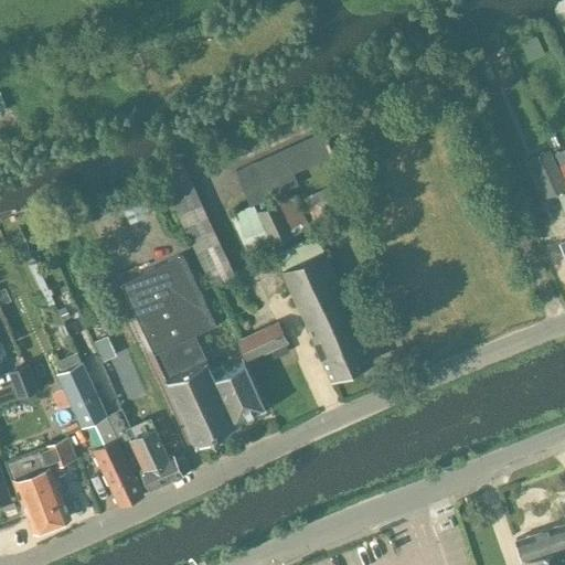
[(537,35),(521,43),(529,61),(545,53),(537,35)]
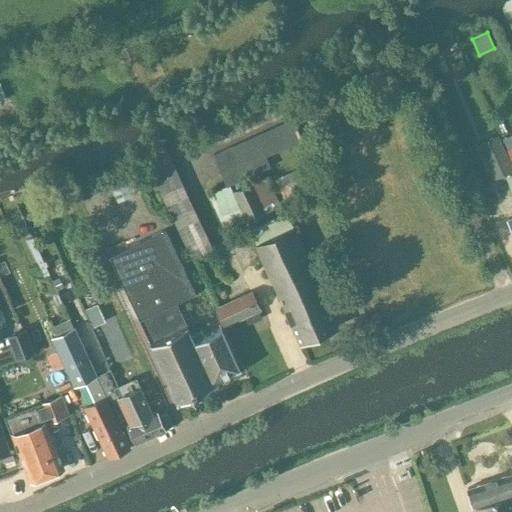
[(463,60),(450,66),(456,80),(469,75),(463,60)]
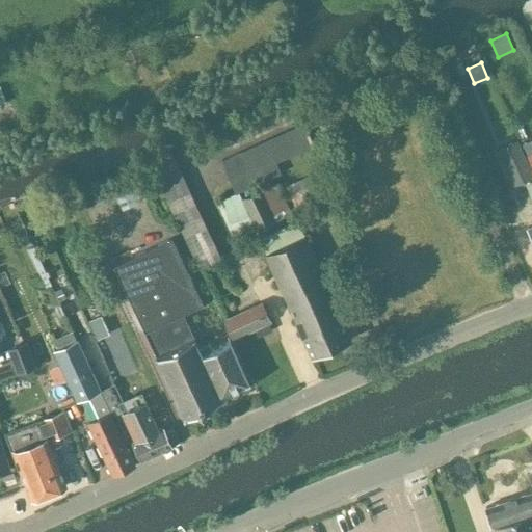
[(303,124),(222,161),(237,193),(281,173),(276,163),(314,147),(303,124)]
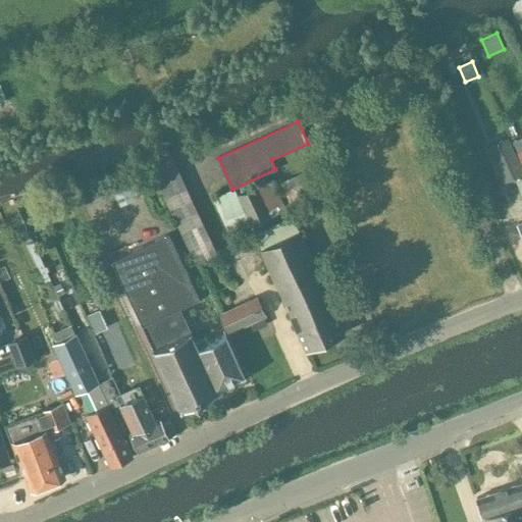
[(517,152),(521,163),(521,137),(513,141),(518,151),(517,152)]
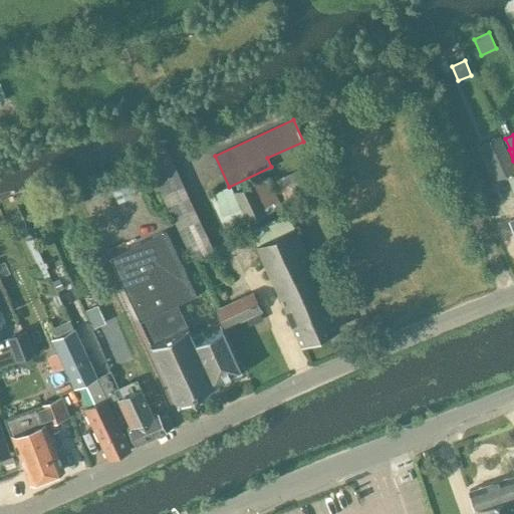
[(513,168),(500,136),(482,144),(488,157),(498,180),(513,172),(513,168)]
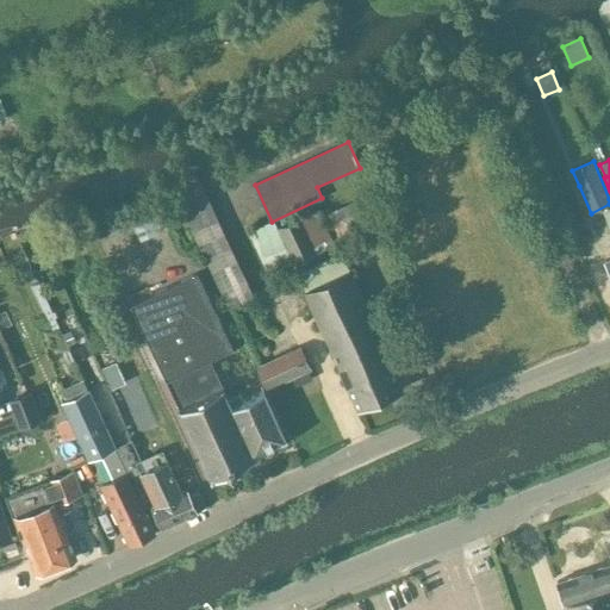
[(228,309),(254,297),(195,172),(169,184),(228,309)]
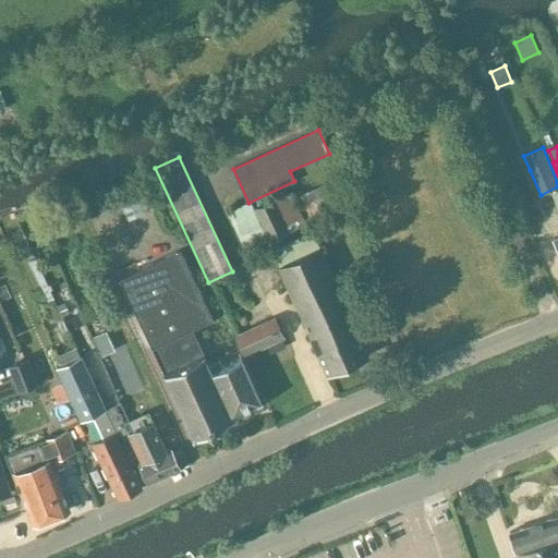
[(326,183),(300,194),(311,220),(337,209),(326,183)]
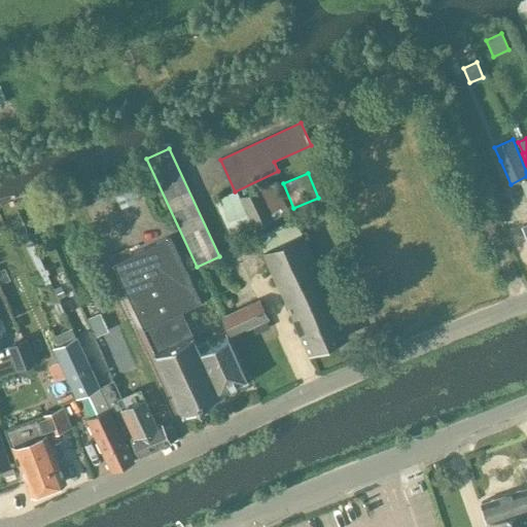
[(232,238),(288,213),(273,180),(217,205),(232,238)]
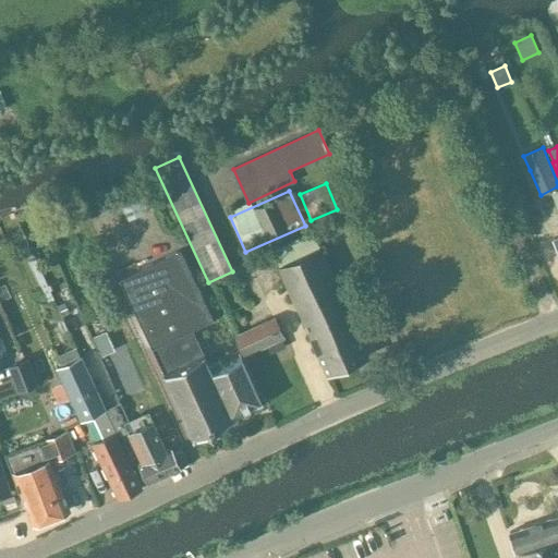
[(360,336),(318,244),(313,231),(271,250),(279,266),(279,267),(318,354),(360,336)]
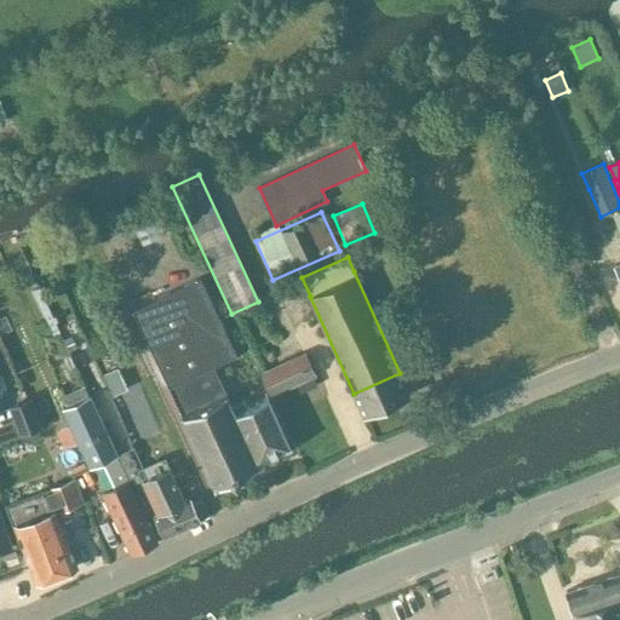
[(131,310),(168,388),(213,366),(237,355),(200,277),(131,310)]
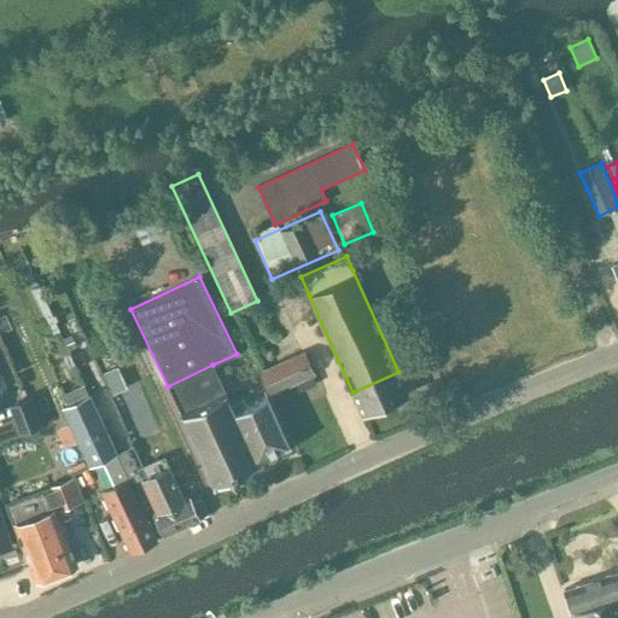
[(272,395),(314,374),(304,353),(261,372),(272,395)]
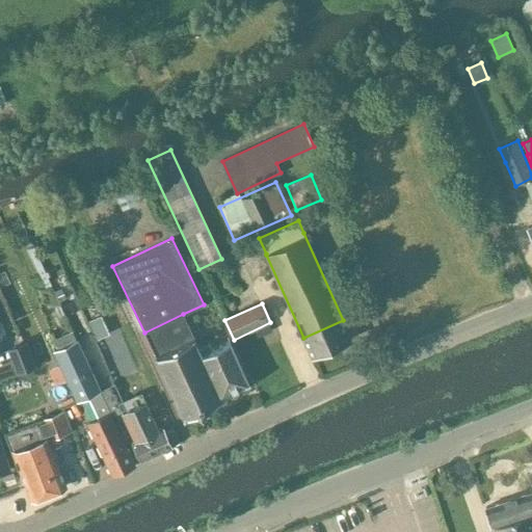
[(183,314),(144,333),(156,355),(155,355),(185,417),(222,399),(221,397),(223,396),(203,353),(195,339),(195,337),(194,337),(183,314)]
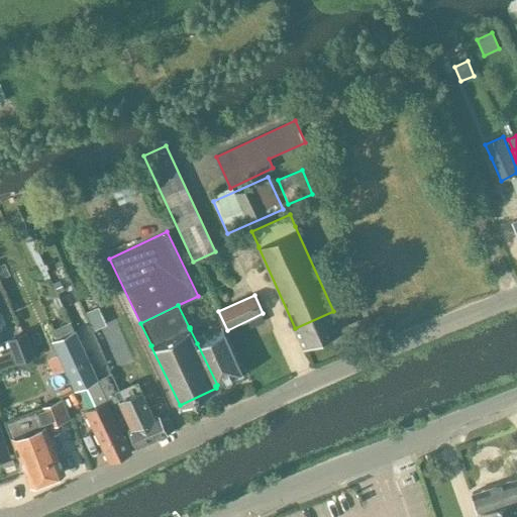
[(99,307),(87,312),(95,329),(107,324),(99,307)]
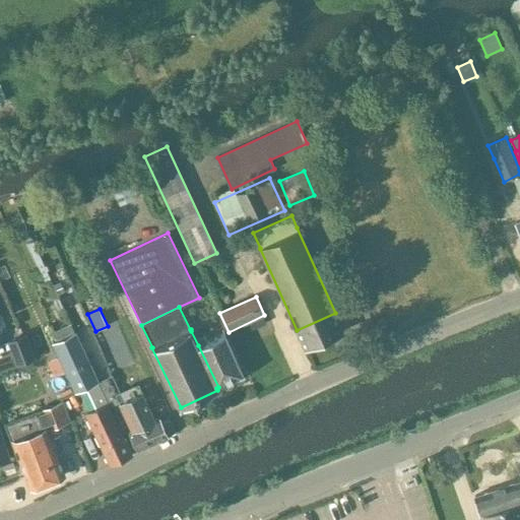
[(335,313),(297,330),(305,349),(344,331),(342,328),(350,324),(343,309),(335,313)]
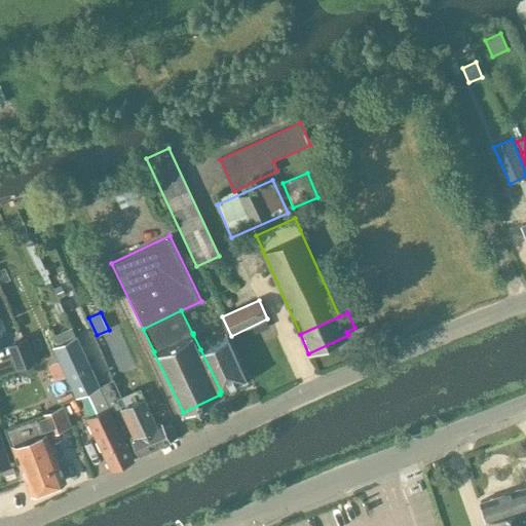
[(86,391),(99,385),(76,337),(53,347),(76,397),(86,391)]
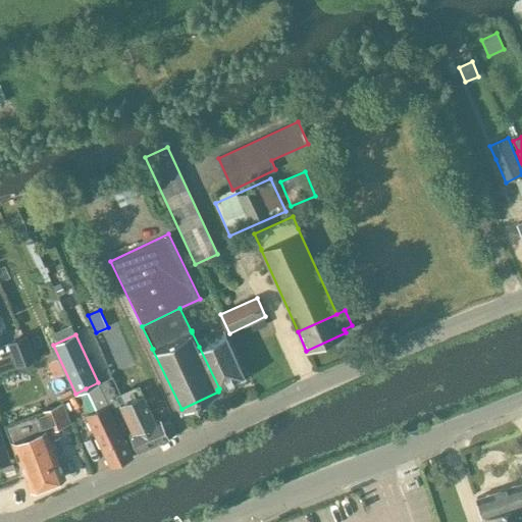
[(199,347),(219,388),(246,375),(225,334),(199,347)]
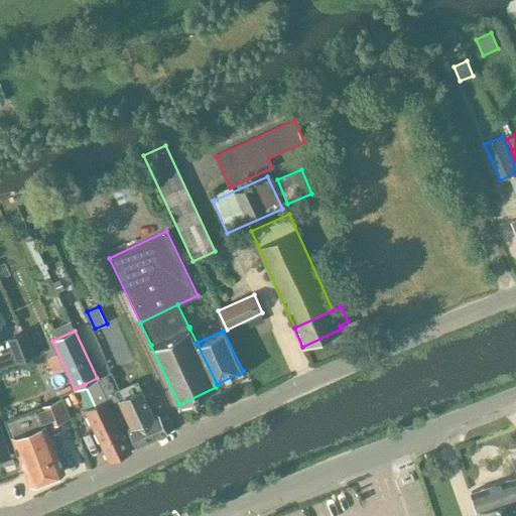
[(35,355),(25,332),(7,339),(11,349),(0,353),(0,368),(16,362),(16,363),(35,355)]
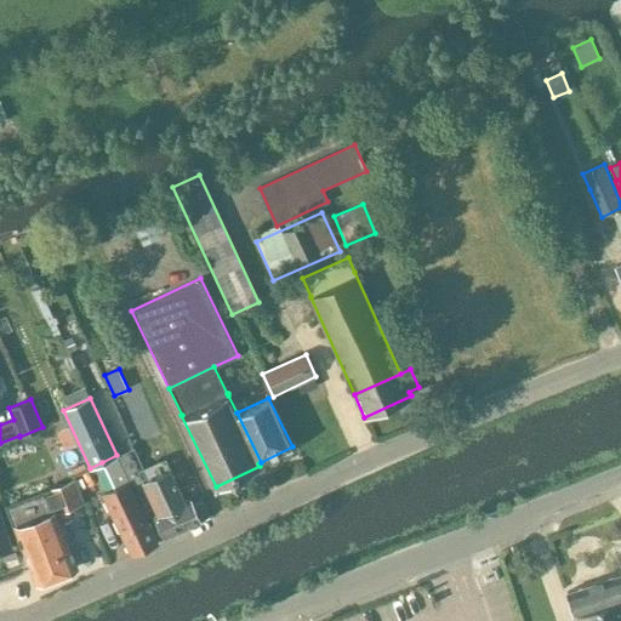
[(134,448),(117,455),(131,485),(143,480),(159,514),(186,502),(170,469),(166,460),(143,469),(134,448)]
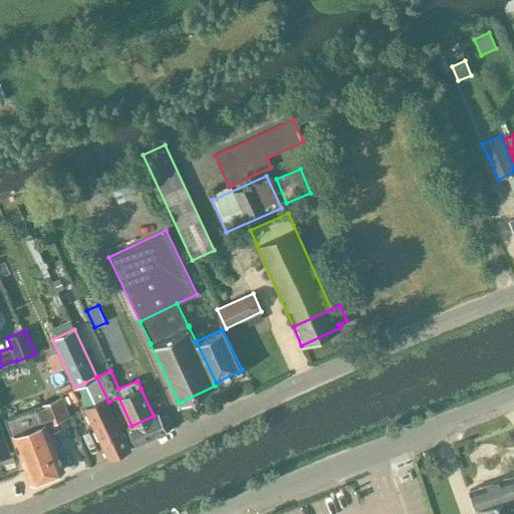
[(96,376),(84,382),(94,404),(85,409),(108,460),(109,460),(131,450),(108,402),(96,376)]
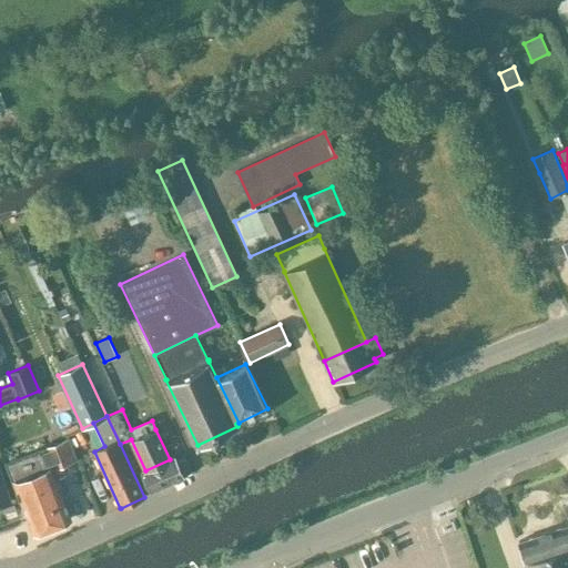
[(6,462),(12,482),(33,534),(71,519),(54,477),(66,474),(62,465),(75,459),(67,438),(6,462)]
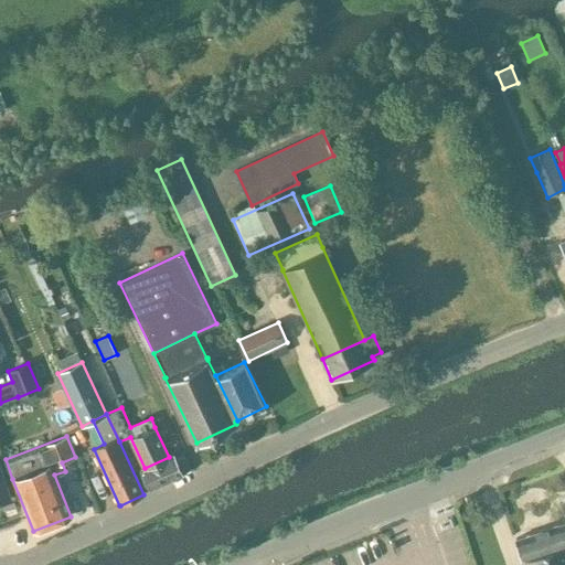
[(145,468),(141,469),(150,489),(182,475),(190,470),(183,456),(176,460),(173,455),(169,457),(145,468)]
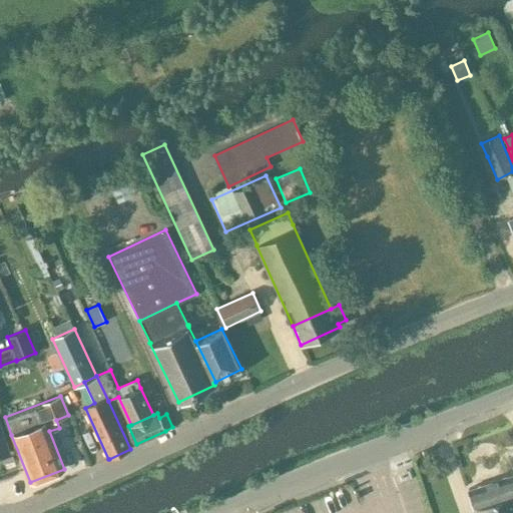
[(0,457),(11,454),(0,423),(0,457)]
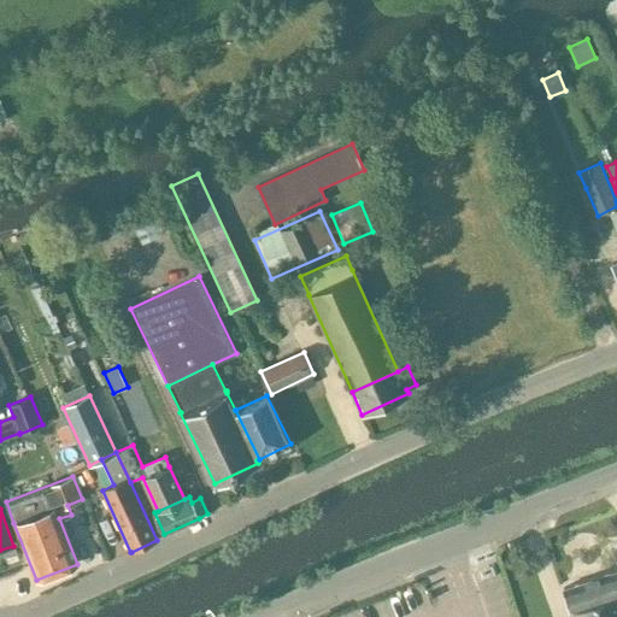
[(616,569),(564,587),(573,613),(606,601),(611,616),(615,616),(616,616),(616,569)]
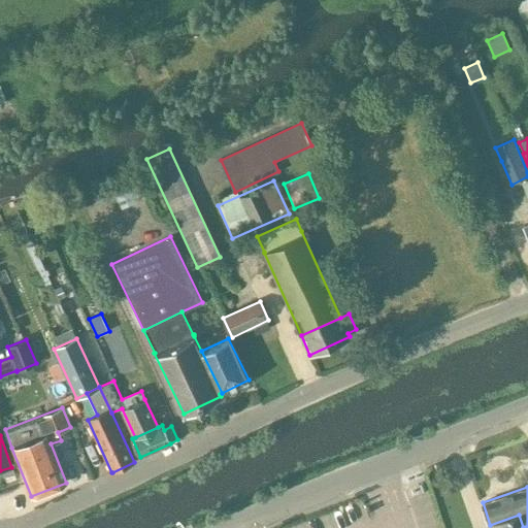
[(523,527),(519,515),(490,525),(490,527),(527,527),(526,527),(523,527)]
